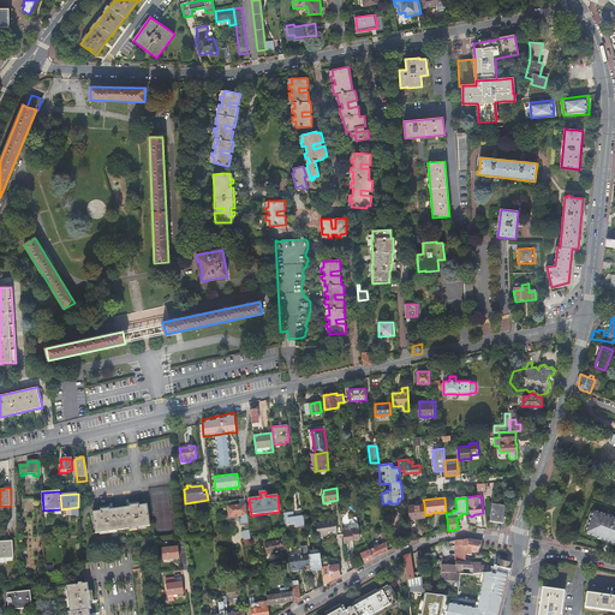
[(240,506),(238,506),(238,512),(239,517),(242,517),(243,525),(249,524),(246,502),(240,503),(240,506)]
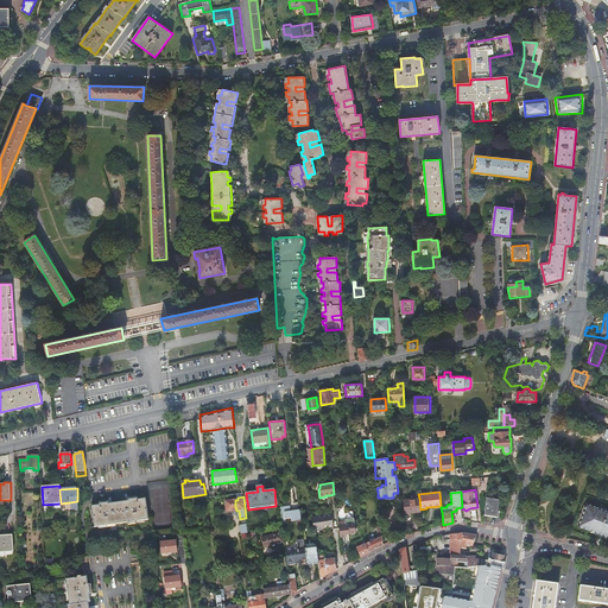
[(420,512),(420,510),(419,498),(404,500),(405,513),(420,512)]
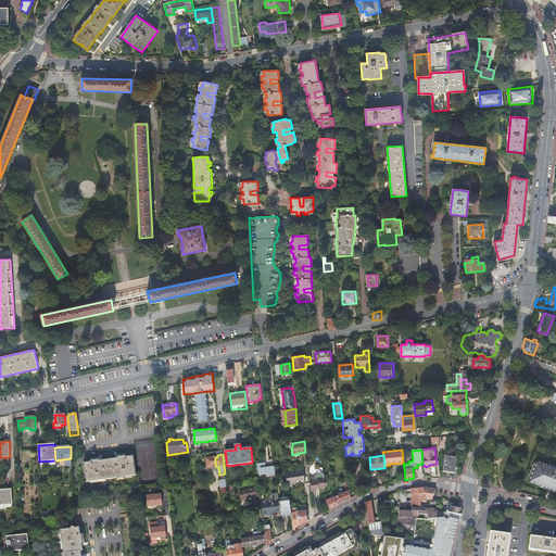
[(457,457),(445,455),(443,470),(457,472),(457,467),(456,467),(457,457)]
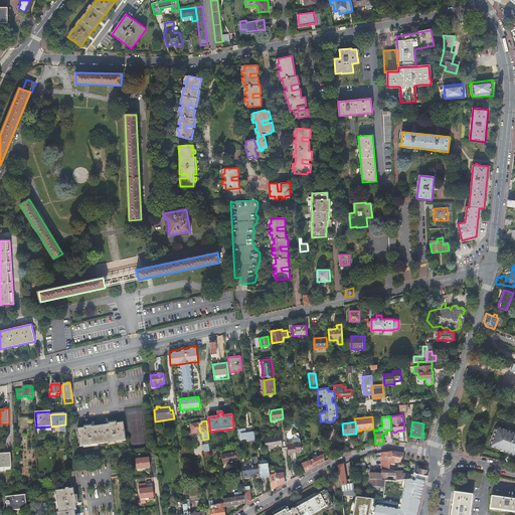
[(126,441),(124,422),(117,423),(117,422),(109,423),(109,424),(93,426),(93,425),(84,426),(84,427),(77,428),(80,447),(126,441)]
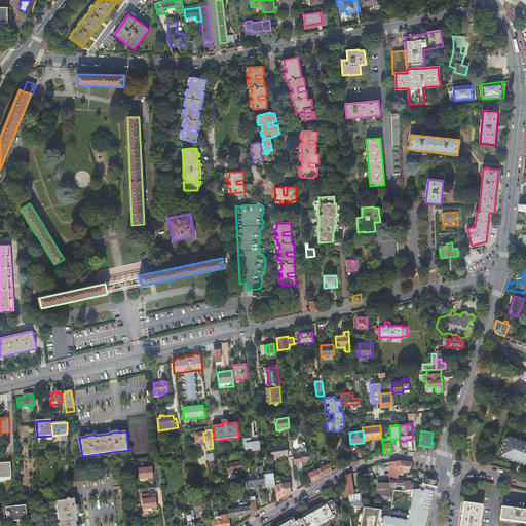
[(500,454),(525,464),(525,442),(509,436),(500,454)]
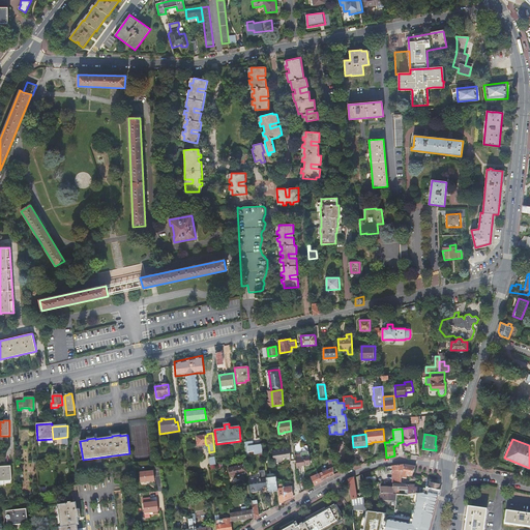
[(254,441),(244,442),(246,457),(249,455),(249,452),(255,451),(255,455),(260,454),(263,454),(262,445),(254,446),(254,441)]
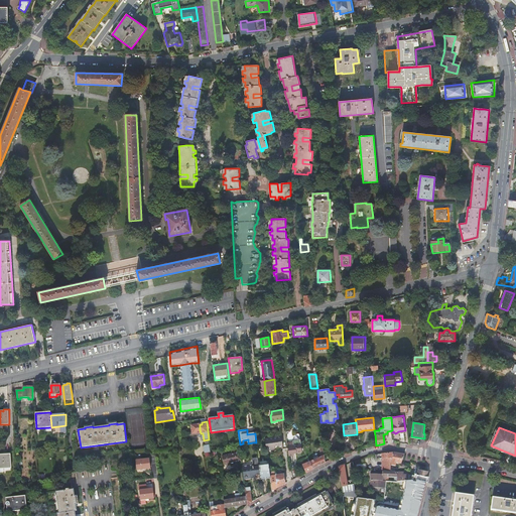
[(277,436),(265,438),(266,449),(275,447),(274,445),(278,444),(278,446),(282,446),(281,434),(277,435),(277,436)]
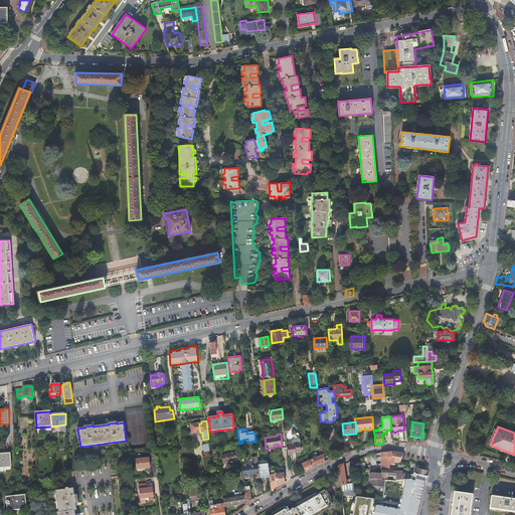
[(313,467),(324,462),(322,441),(322,440),(322,438),(319,438),(320,448),(321,455),(318,456),(317,455),(314,457),(314,458),(309,461),(313,467)]
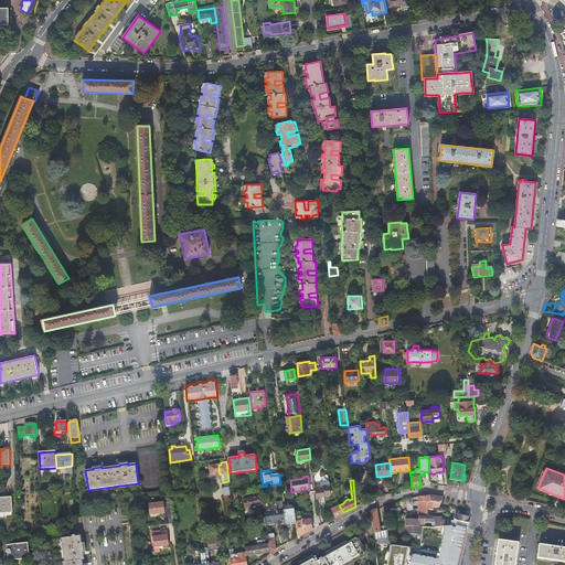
[(223,488),(226,500),(232,499),(228,486),(223,488)]
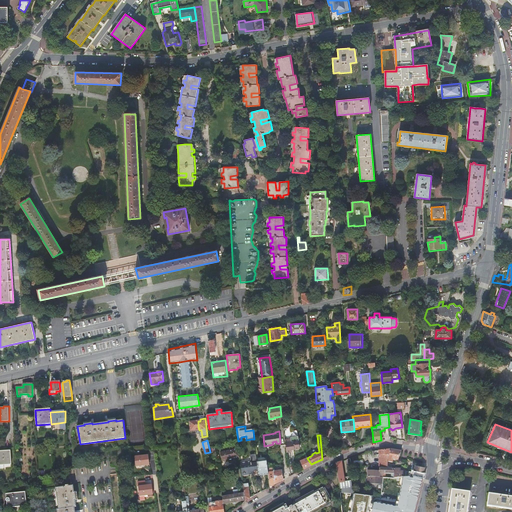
[(299,440),(285,442),(287,452),(292,451),(291,450),(300,448),(299,440)]
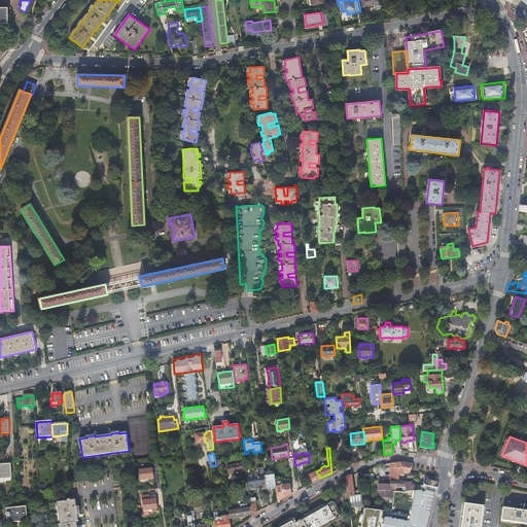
[(244,462),(227,466),(230,476),(247,470),(244,462)]
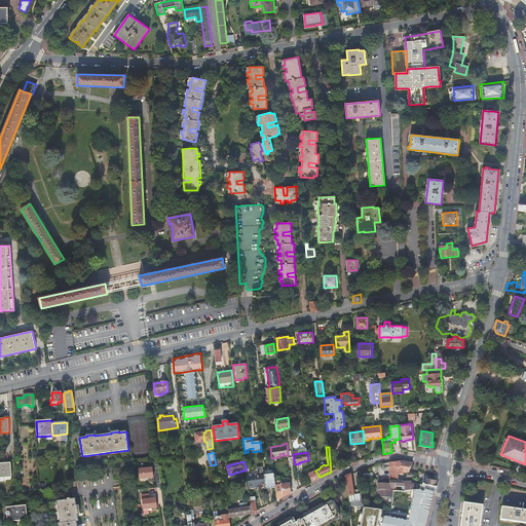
[(0,478),(12,478),(11,462),(6,462),(6,463),(0,463),(0,478)]
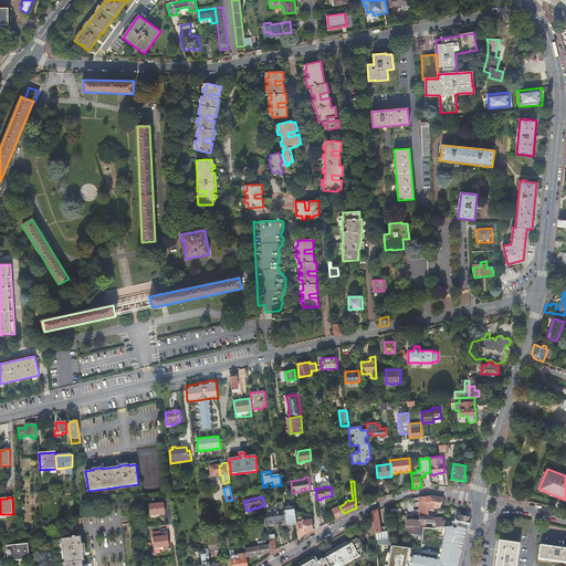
[(431,502),(428,502),(428,510),(429,510),(435,511),(435,507),(441,509),(444,499),(432,498),(431,502)]
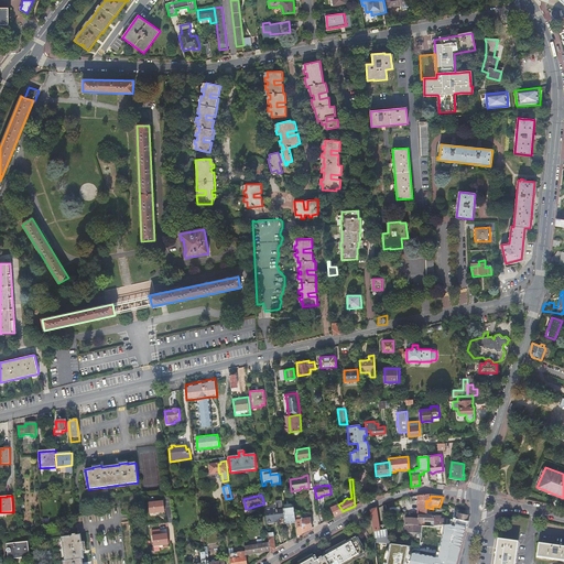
[(405,533),(421,534),(422,527),(422,521),(434,522),(434,525),(444,525),(447,525),(447,521),(447,519),(441,519),(438,517),(436,517),(434,517),(423,516),(423,513),(426,514),(427,508),(426,508),(426,500),(418,500),(418,520),(405,519),(405,525),(405,533)]
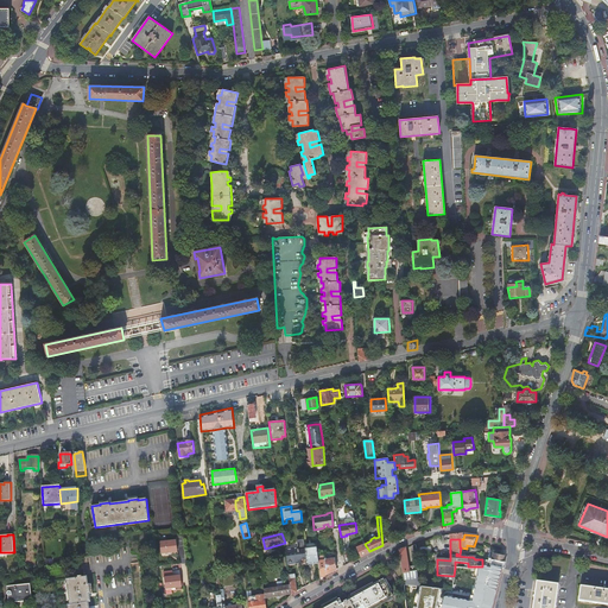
[(176,540),(160,543),(162,555),(168,553),(171,553),(178,552),(176,540)]
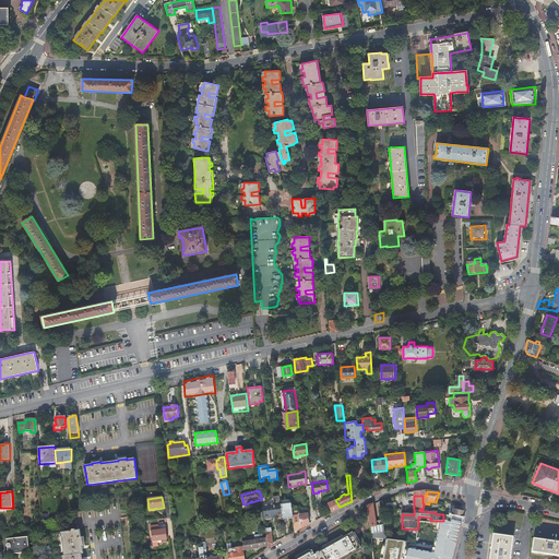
[(274,504),(263,506),(263,510),(264,519),(283,516),(281,506),(280,497),(273,498),(274,504)]
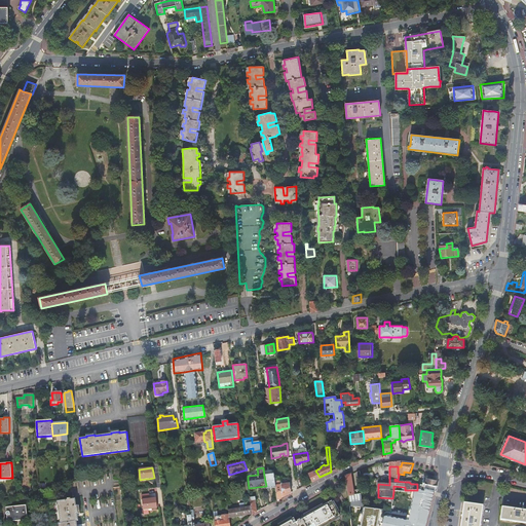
[(308,474),(312,482),(320,478),(320,477),(315,471),(308,474)]
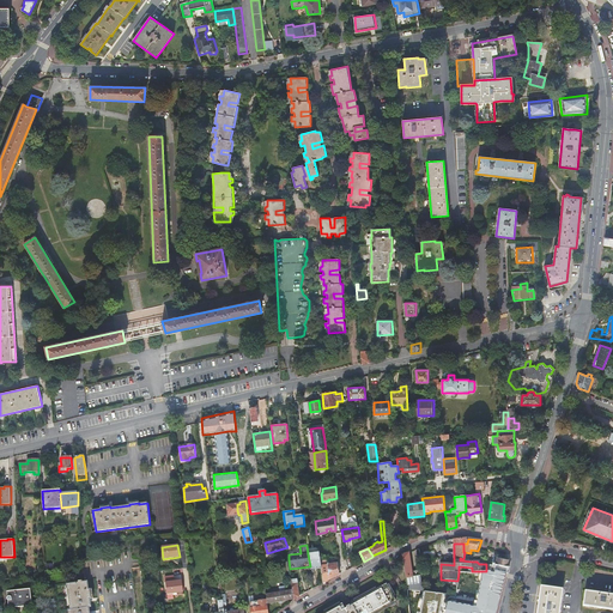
[(308,554),(310,566),(310,570),(321,569),(320,560),(320,553),(319,553),(308,554)]
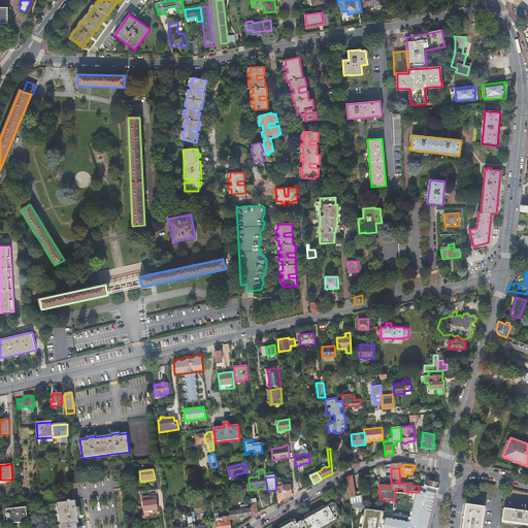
[(352,476),(347,479),(350,497),(352,508),(358,508),(364,509),(362,497),(356,497),(355,492),(352,476)]
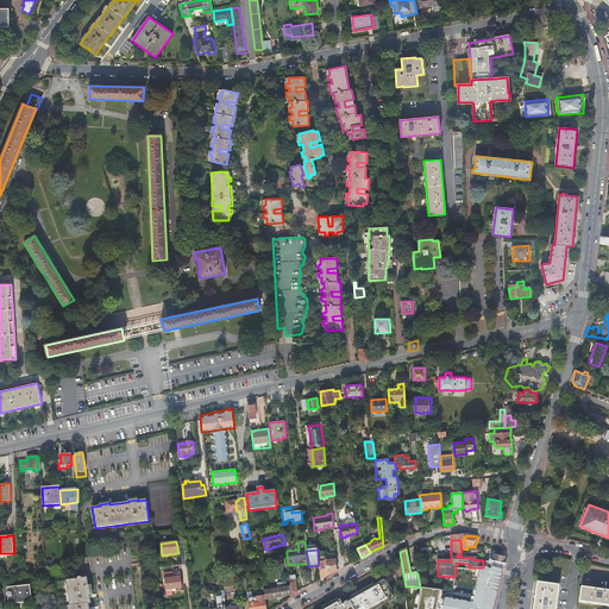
[(318,557),(319,565),(321,581),(338,571),(336,560),(326,562),(326,557),(318,557)]
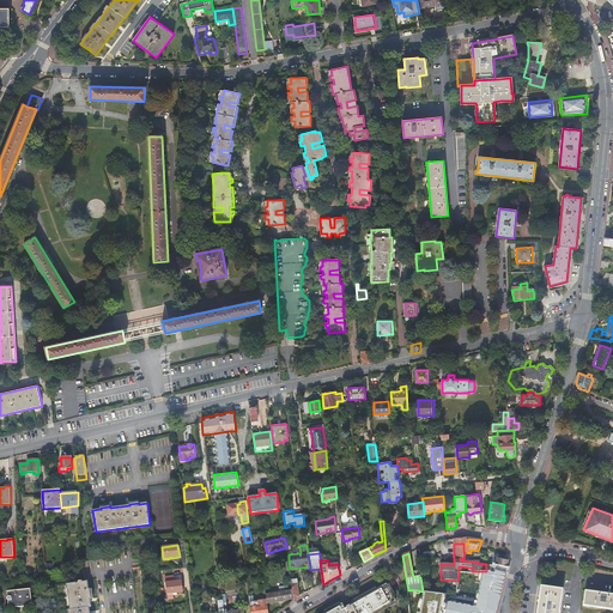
[(496,612),(497,608),(501,596),(507,572),(493,571),(483,571),(477,606),(444,601),(447,594),(436,593),(423,592),(418,612),(496,612)]
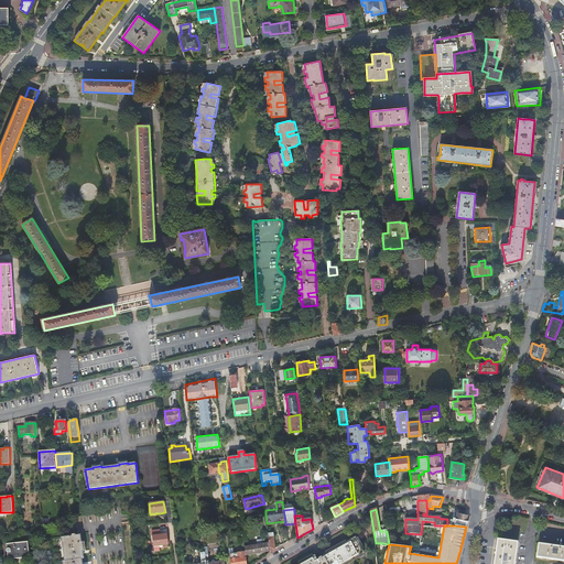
[(160,530),(152,531),(154,546),(160,546),(162,545),(163,545),(169,545),(167,534),(161,534),(160,530)]
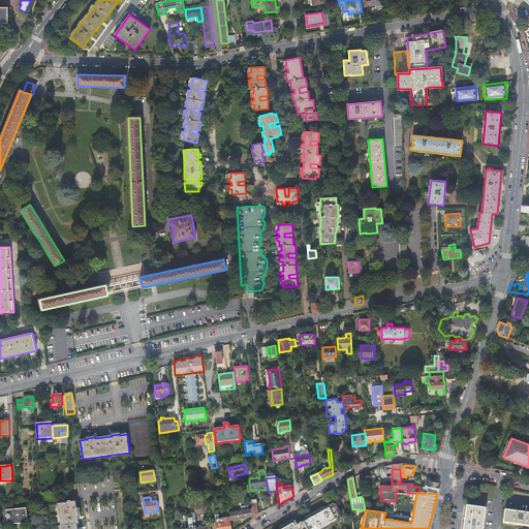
[(79,528),(79,524),(79,518),(80,518),(79,509),(78,509),(76,502),(71,503),(71,502),(68,502),(68,503),(58,504),(61,527),(59,527),(59,528),(79,528)]
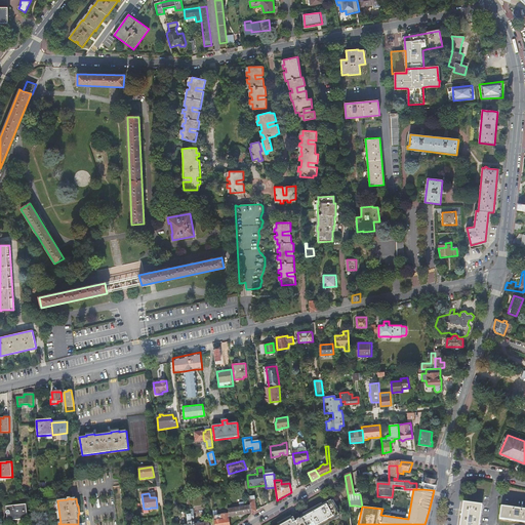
[(279,524),(321,524),(339,516),(331,500),(300,518),(298,514),(293,517),(293,518),(279,524)]
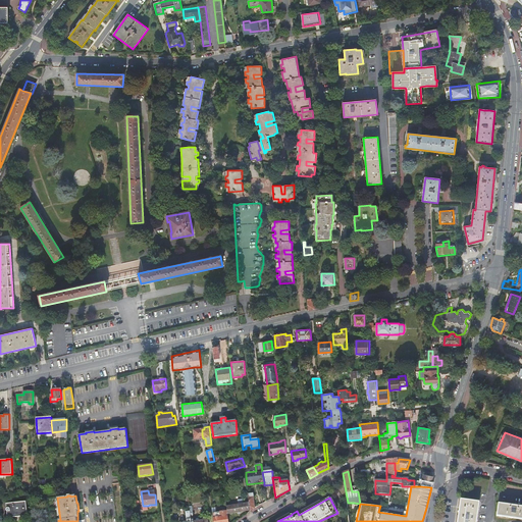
[(476,521),(479,501),(461,498),(460,507),(459,511),(459,514),(458,519),(457,521),(476,521)]
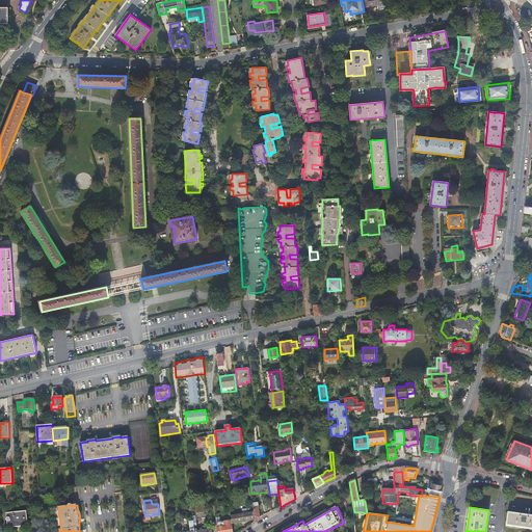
[(7,528),(16,527),(16,525),(27,523),(26,511),(6,513),(6,519),(6,520),(6,521),(7,528)]
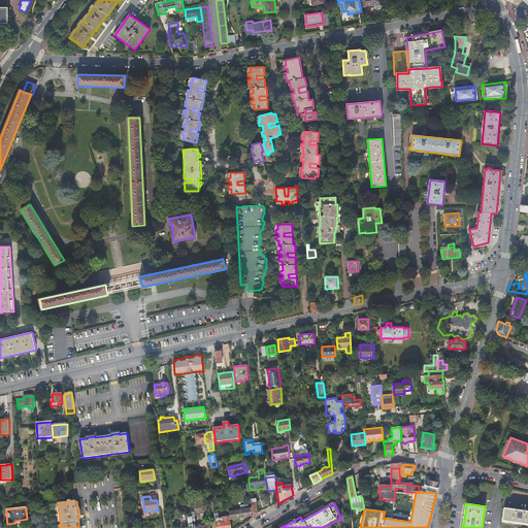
[(241,510),(229,512),(230,517),(230,520),(254,516),(253,508),(248,509),(241,510)]
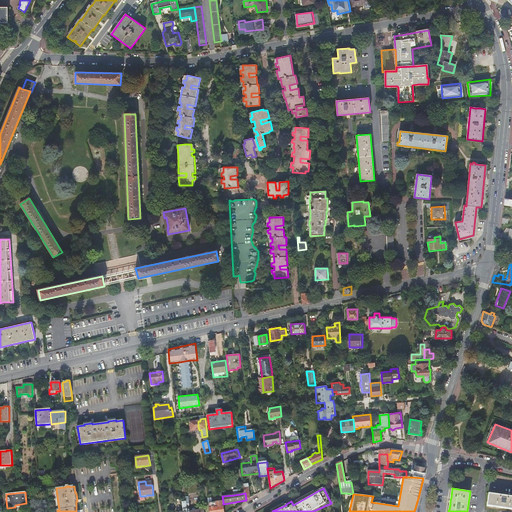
[(210,494),(208,494),(209,511),(217,511),(216,503),(213,503),(210,501),(210,499),(211,499),(210,494)]
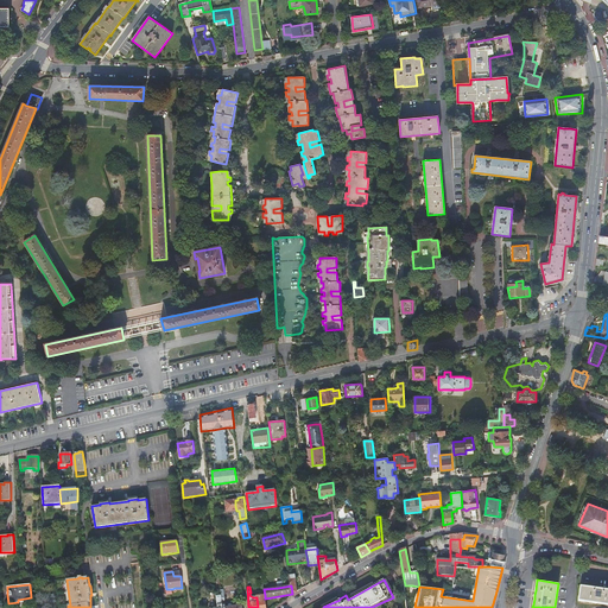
[(607,590),(581,587),(578,601),(607,605),(607,590)]
